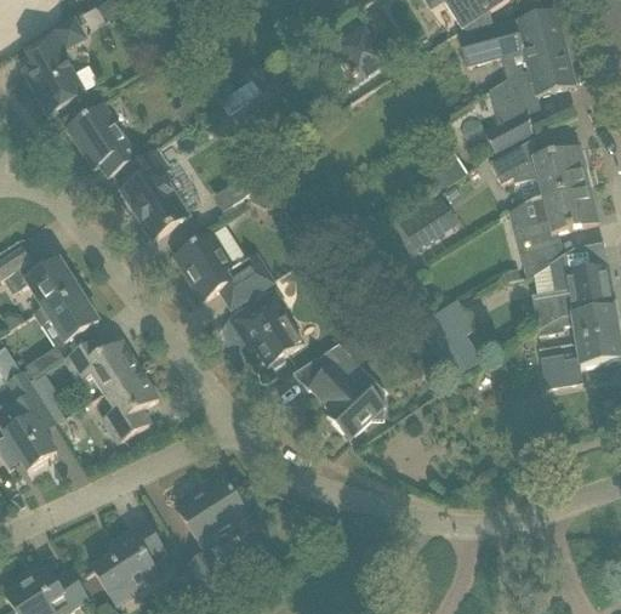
[(108,15),(118,6),(113,0),(101,0),(98,3),(108,15)]
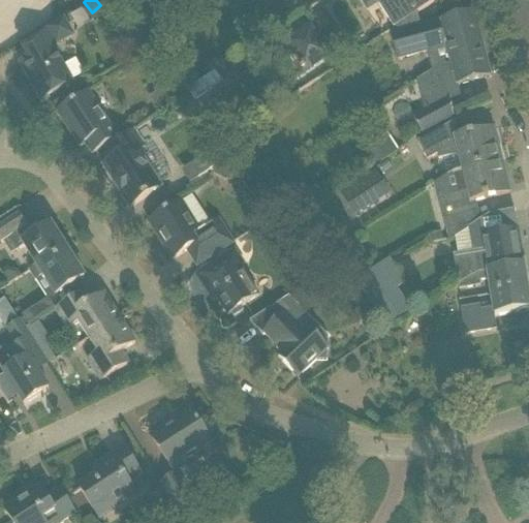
[(362,0),(367,7),(379,0),(394,22),(395,21),(416,6),(427,0),(362,0)]
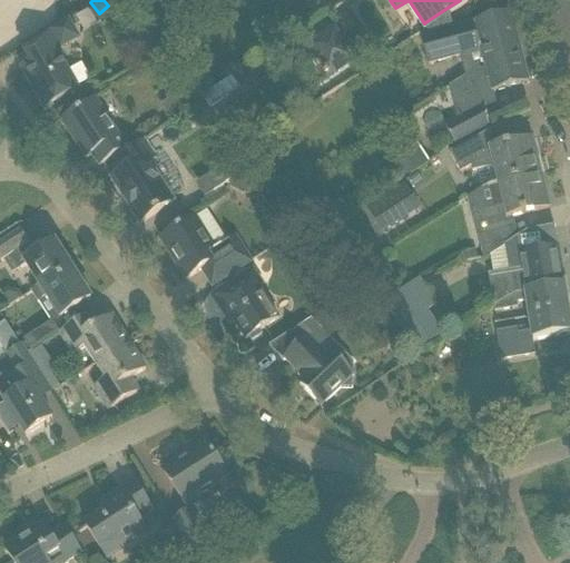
[(347,7),(334,16),(343,30),(356,22),(347,7)]
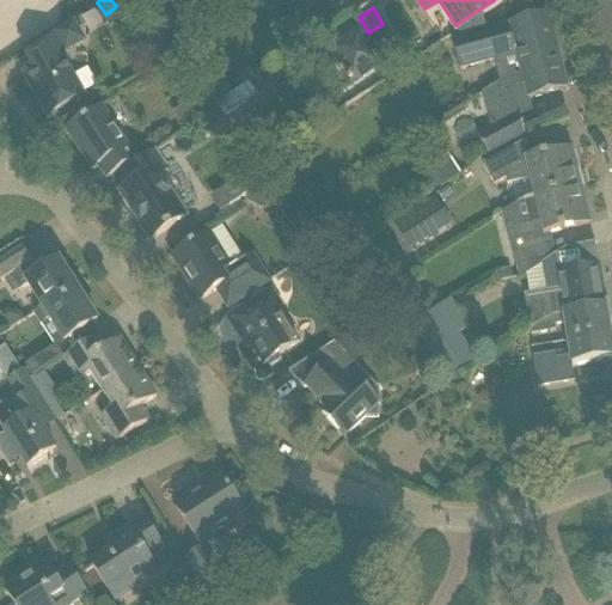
[(519,57),(521,65),(560,54),(557,47),(548,10),(525,16),(487,26),(482,7),(457,24),(459,34),(453,35),(460,61),(516,47),(519,57)]
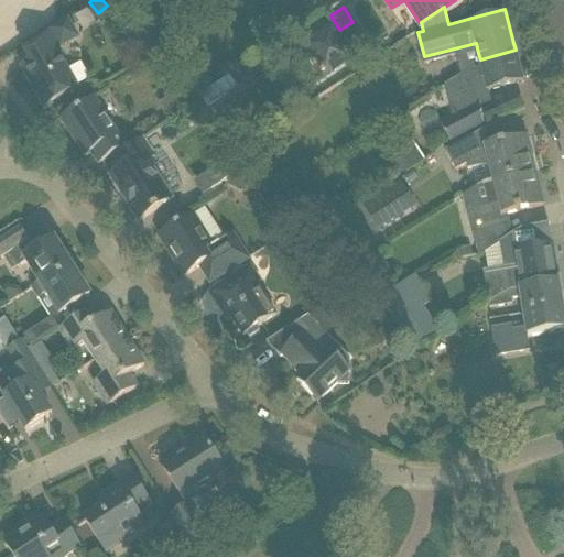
[(50,24),(61,44),(79,33),(69,13),(50,24)]
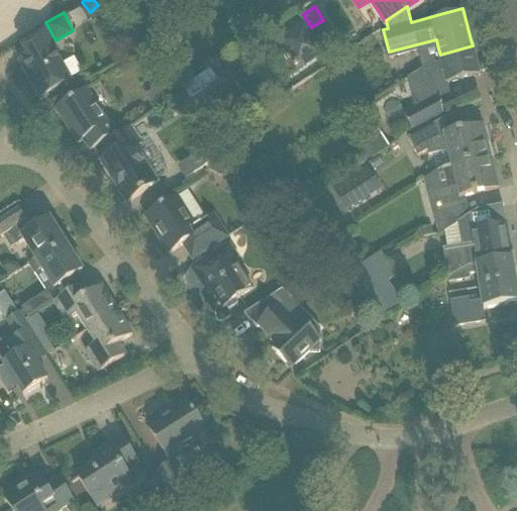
[(298,17),(272,34),(279,45),(274,48),(284,65),(289,61),(296,73),(322,56),(318,49),(321,47),(305,21),(302,23),(298,17)]
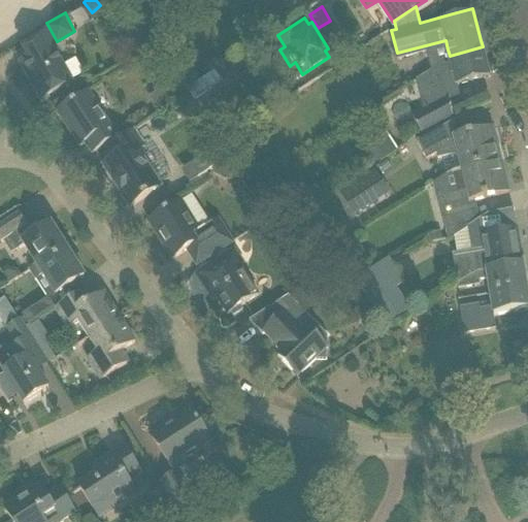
[(57,45),(56,44),(45,27),(22,40),(28,53),(21,57),(42,94),(70,78),(53,47),(57,45)]
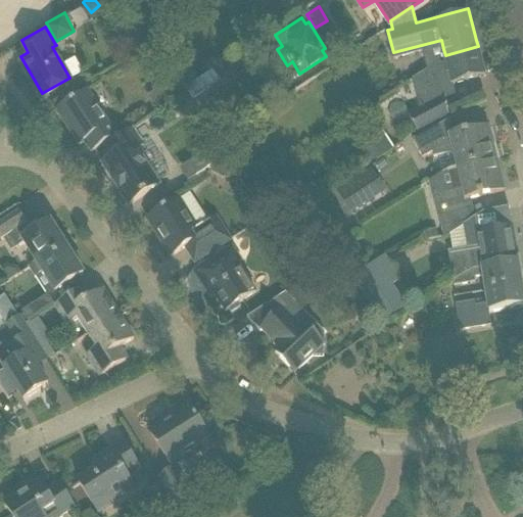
[(478,46),(445,55),(423,68),(430,98),(431,101),(410,112),(418,128),(449,110),(443,94),(455,91),(452,81),(465,77),(485,72),(478,46)]
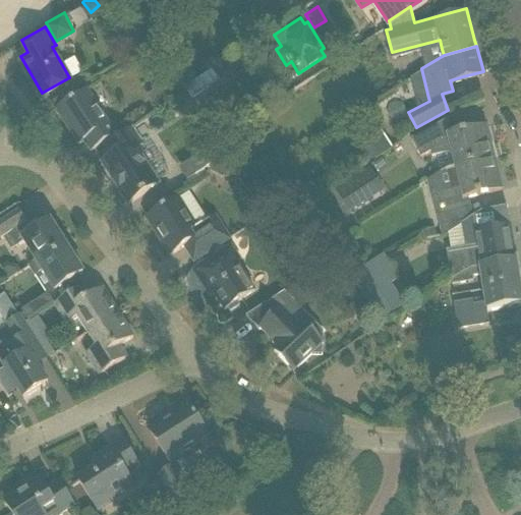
[(85,88),(74,95),(56,107),(77,139),(83,136),(90,147),(117,129),(109,117),(106,119),(85,88)]
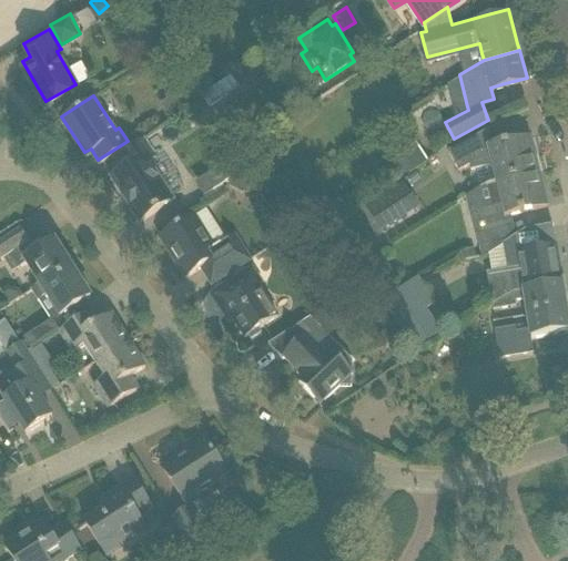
[(470,161),(470,167),(493,162),(497,179),(538,167),(529,133),(479,145),(473,134),(449,148),(459,167),(470,161)]
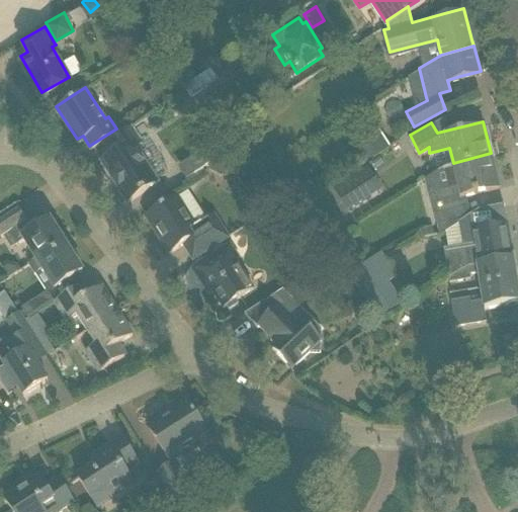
[(132,122),(121,130),(104,141),(110,151),(100,158),(126,198),(158,178),(135,142),(141,138),(132,122)]
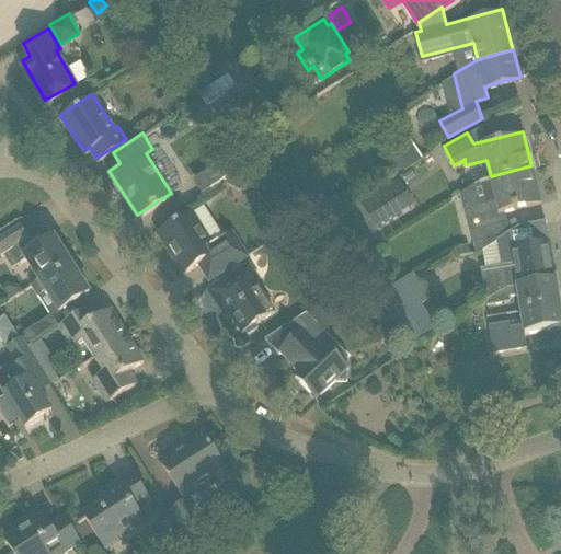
[(396,171),(422,154),(410,135),(384,151),(396,171)]
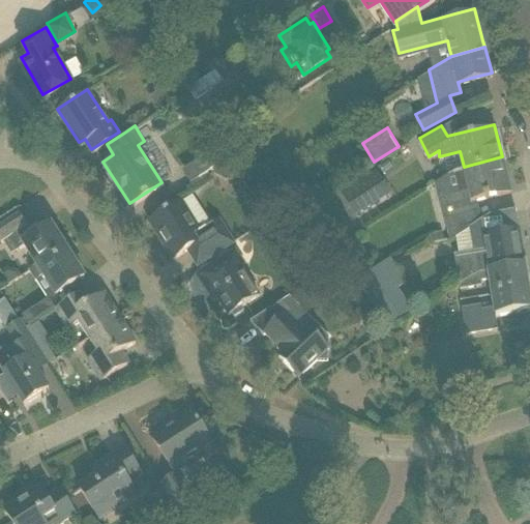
[(213,147),(202,154),(210,167),(212,165),(222,158),(213,147)]
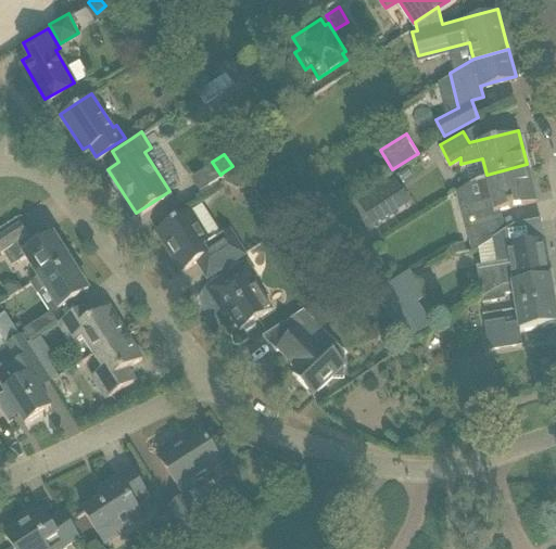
[(471,249),(492,235),(496,232),(491,209),(535,198),(527,164),(487,175),(470,178),(476,201),(460,204),(464,214),(471,249)]
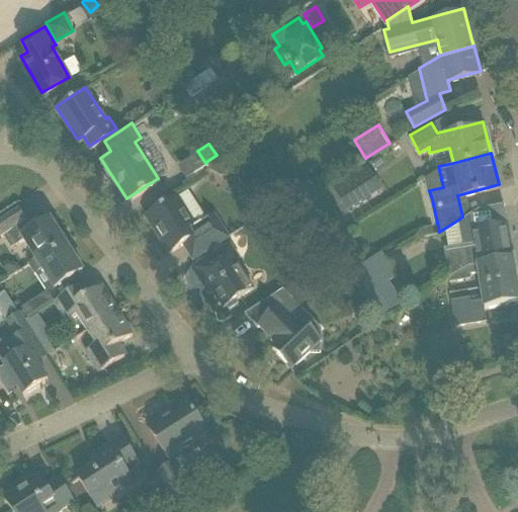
[(217,155),(207,161),(208,166),(221,173),(227,161),(217,155)]
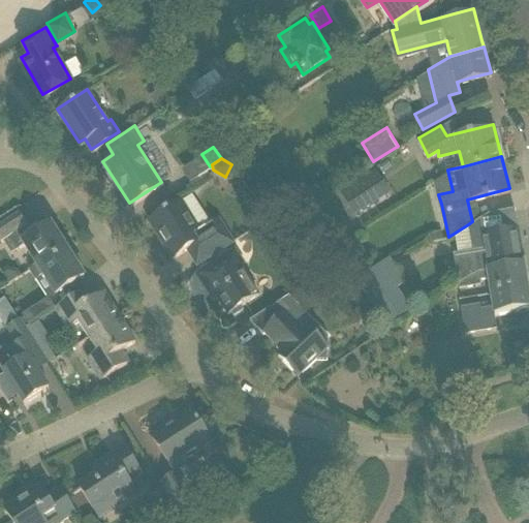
[(383,178),(375,164),(339,188),(346,202),(383,178)]
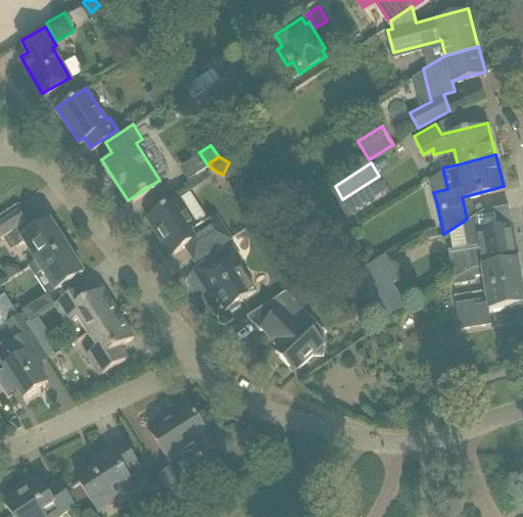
[(178,194),(163,203),(146,215),(170,251),(185,241),(194,255),(230,233),(216,212),(197,223),(178,194)]
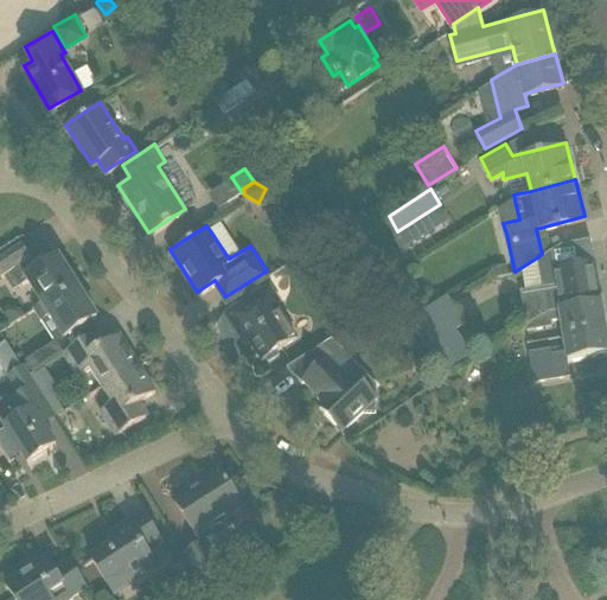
[(562,242),(542,254),(537,257),(542,285),(521,287),(522,298),(521,299),(524,321),(547,307),(601,298),(590,237),(562,242)]
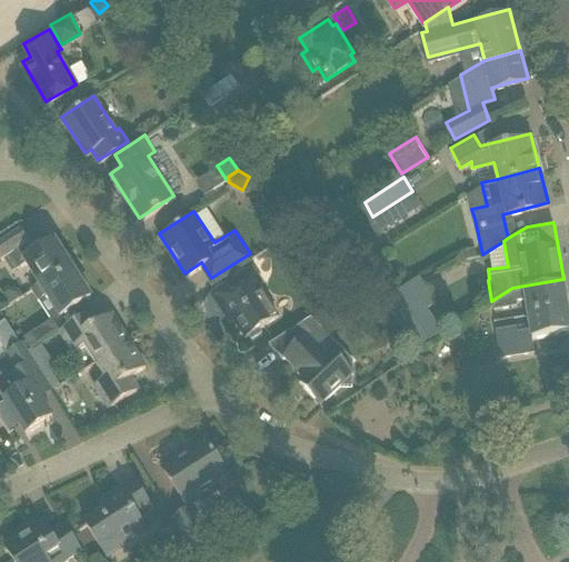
[(0,238),(0,253),(2,258),(11,251),(20,264),(27,260),(42,284),(72,266),(53,237),(45,243),(39,234),(30,240),(20,226),(0,238)]
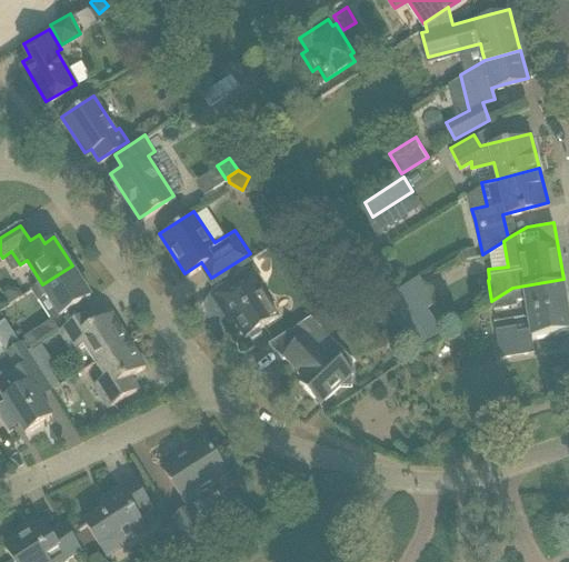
[(282,238),(279,243),(280,250),(289,257),(296,254),(300,249),(298,242),(289,237),(282,238)]
